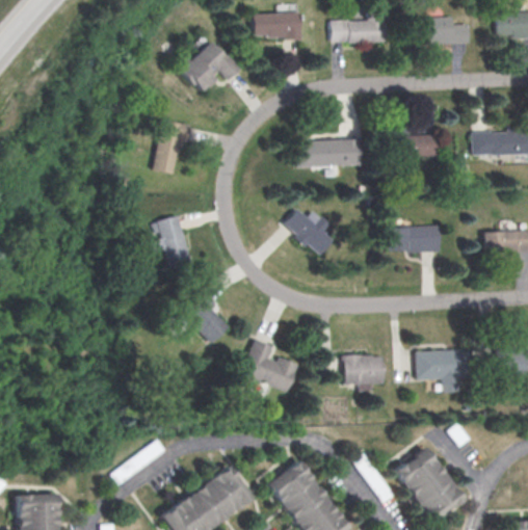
[(497,12),(527,11),(527,35),(497,35),(497,12)]
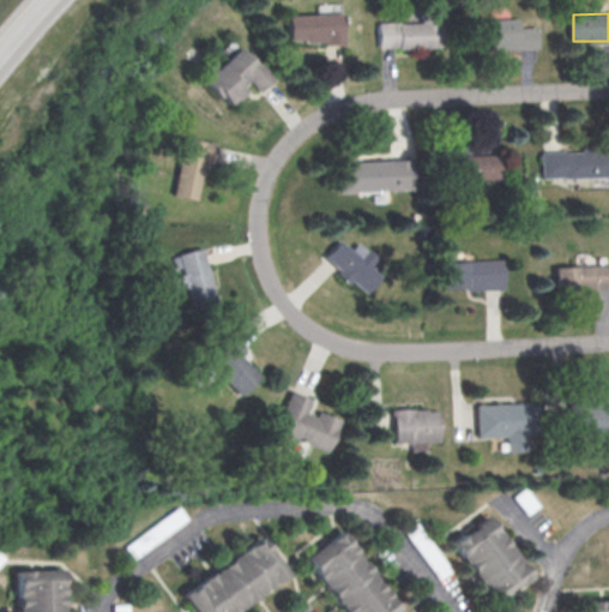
[(291,17),(348,15),(349,43),(308,45),(307,40),(293,40),(291,17)]
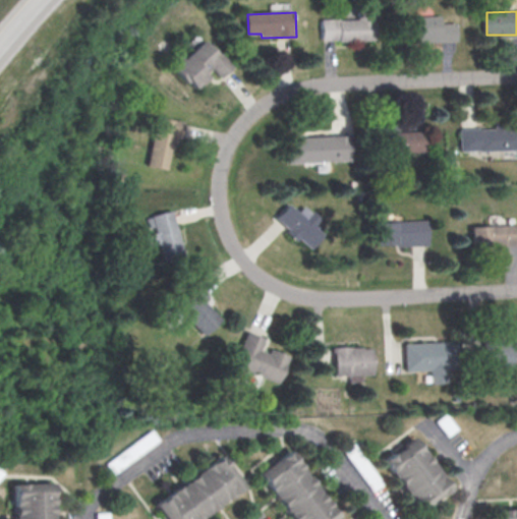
[(325,20),(361,20),(360,12),(377,12),(378,40),(326,42),(325,20)]
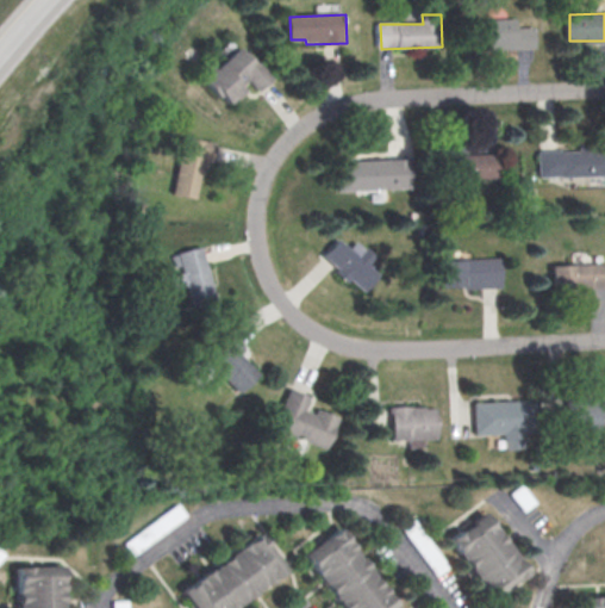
[(480,18),(521,18),(521,26),(540,28),(538,50),(505,50),(505,45),(480,44),(480,18)]
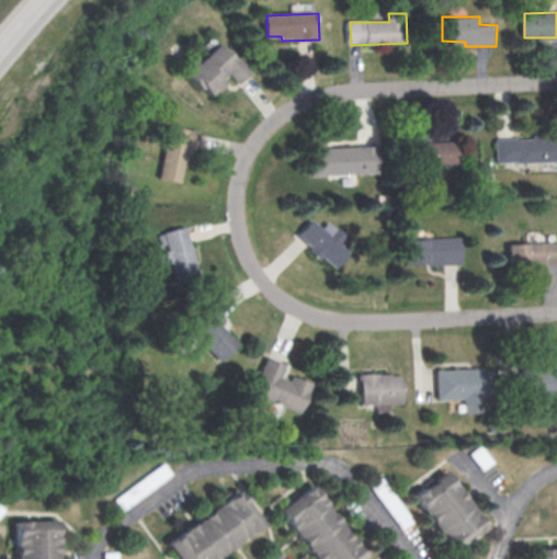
[(190,76),(225,43),(254,75),(241,87),(234,78),(214,97),(206,89),(204,91),(190,76)]
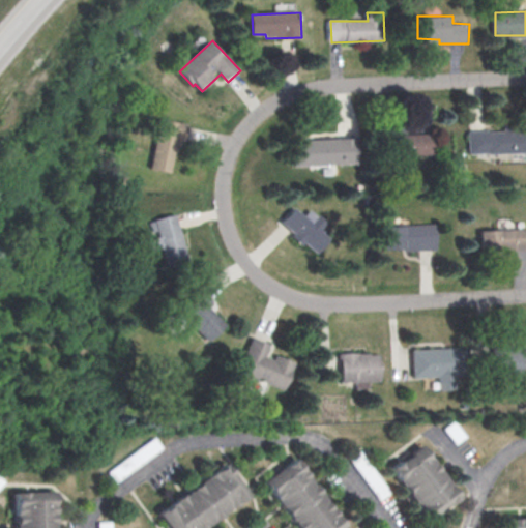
[(159,118),(191,124),(187,142),(179,140),(173,173),(152,169),(159,135),(156,134),(159,118)]
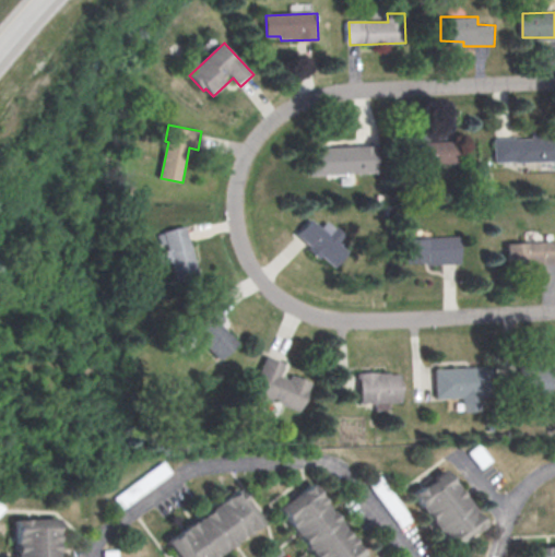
[(497,138),(554,137),(554,163),(497,164),(497,138)]
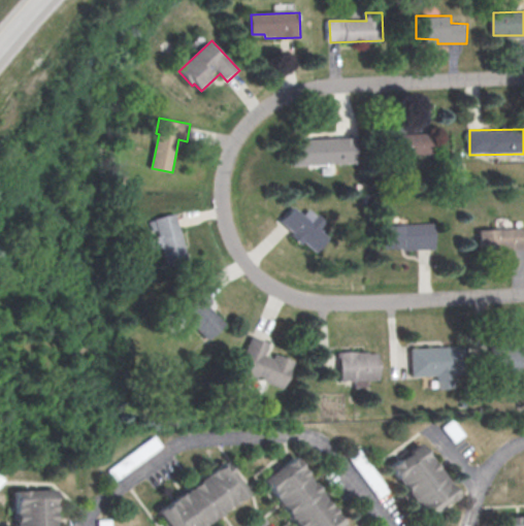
[(390,136),(433,133),(434,151),(391,154),(390,136)]
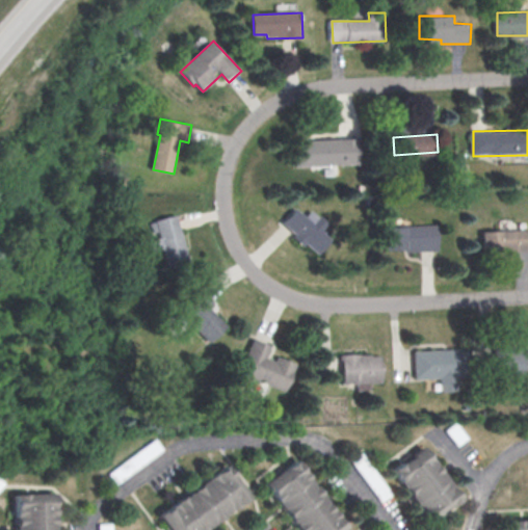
[(298,139),(360,137),(361,164),(298,166),(298,139)]
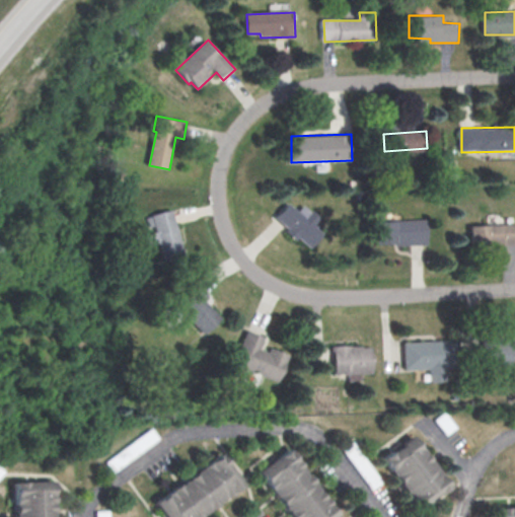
[(277,217),(289,203),(299,211),(305,204),(322,218),(315,226),(324,233),(312,248),(301,238),(298,241),(287,232),(290,229),(277,217)]
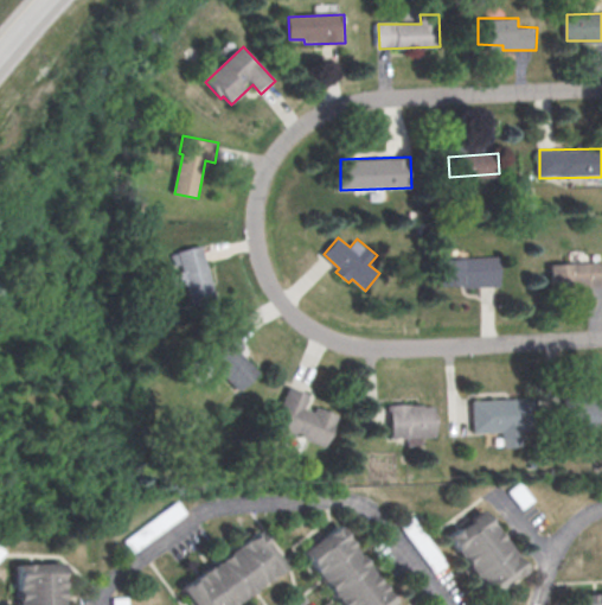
[(174,255),(205,246),(221,298),(196,306),(184,267),(178,269),(174,255)]
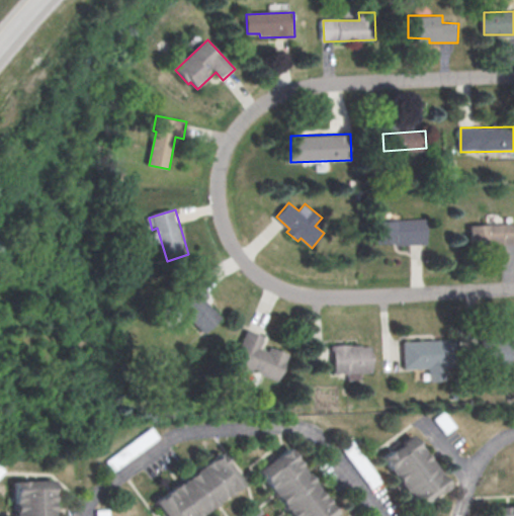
[(380,221),(428,220),(428,242),(381,244),(380,221)]
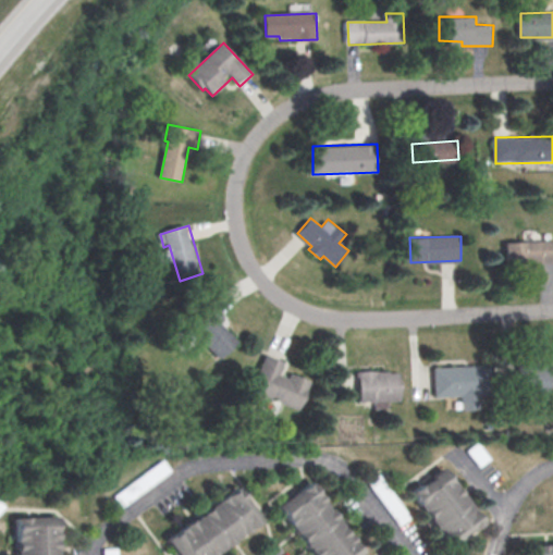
[(505,243),(552,241),(552,262),(505,263),(505,243)]
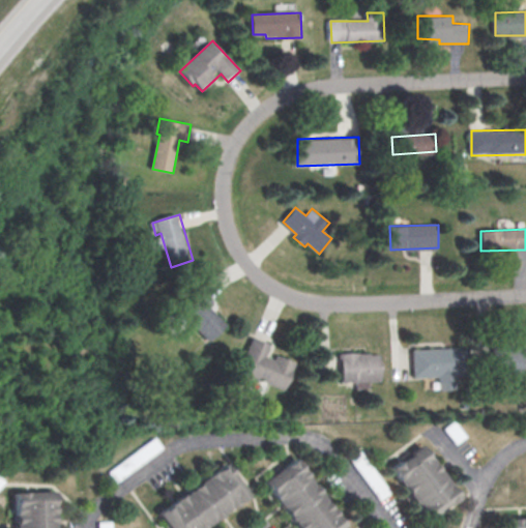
[(181,311),(204,290),(216,303),(212,306),(229,325),(210,343),(181,311)]
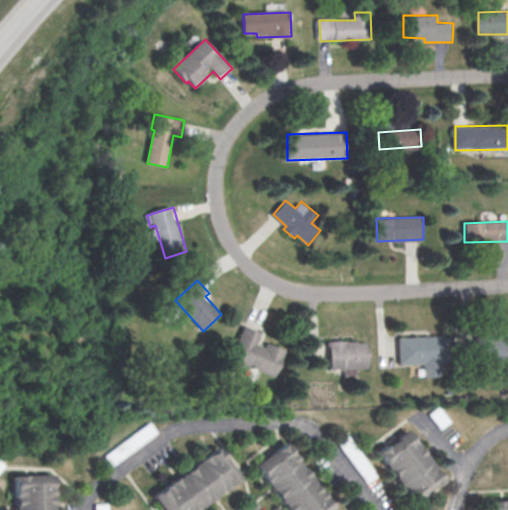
[(276,377),(232,360),(246,325),(262,331),(257,344),(266,348),(268,343),(287,350),(276,377)]
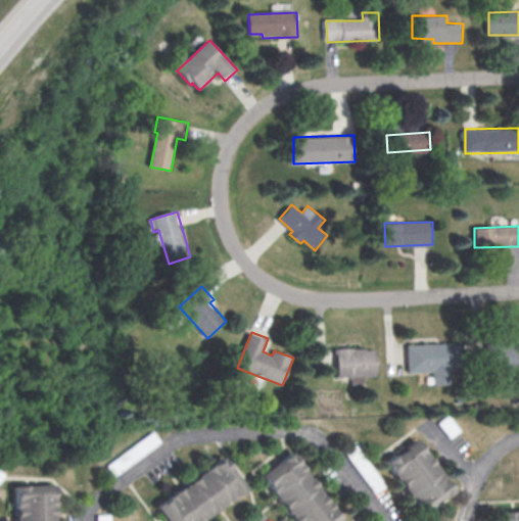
[(488,340),(507,340),(507,344),(518,343),(518,368),(488,369),(488,340)]
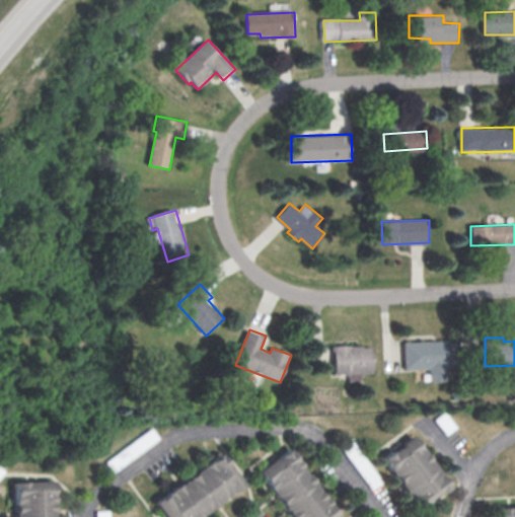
[(406,343),(458,341),(459,368),(449,368),(449,382),(431,382),(431,369),(407,370),(406,343)]
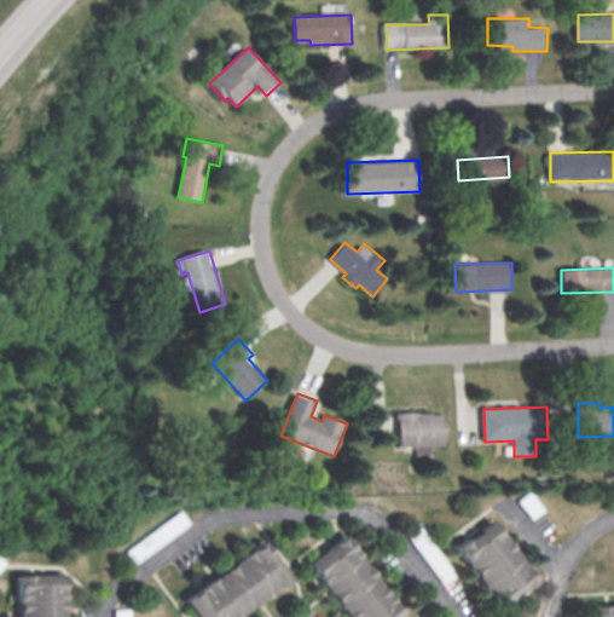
[(395,413),(435,411),(435,415),(446,415),(446,444),(418,444),(418,453),(397,453),(395,413)]
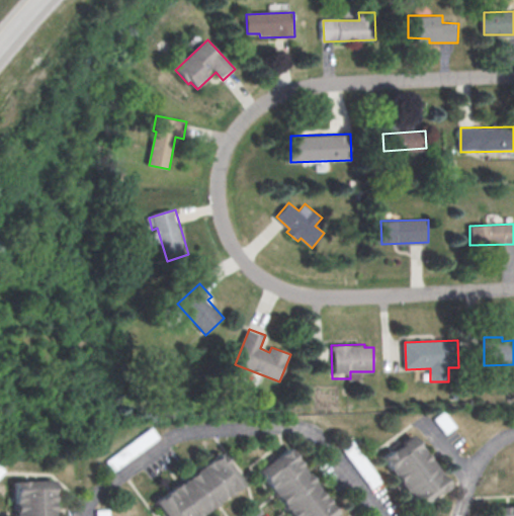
[(458,427),(446,413),(436,421),(448,435),(458,427)]
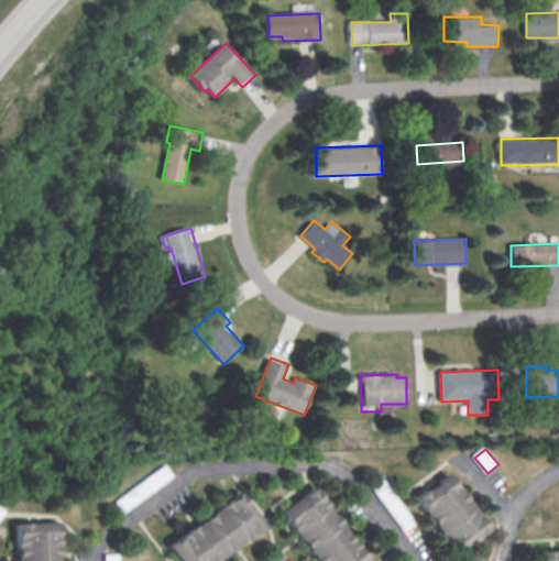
[(175,480),(168,469),(116,501),(120,506),(122,505),(125,510),(175,480)]
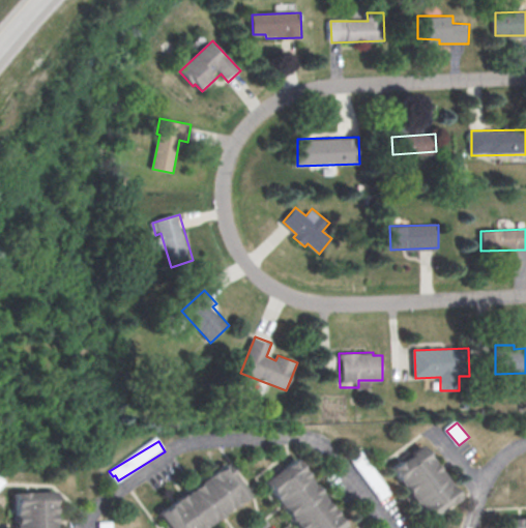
[(393,467),(425,444),(461,495),(430,518),(393,467)]
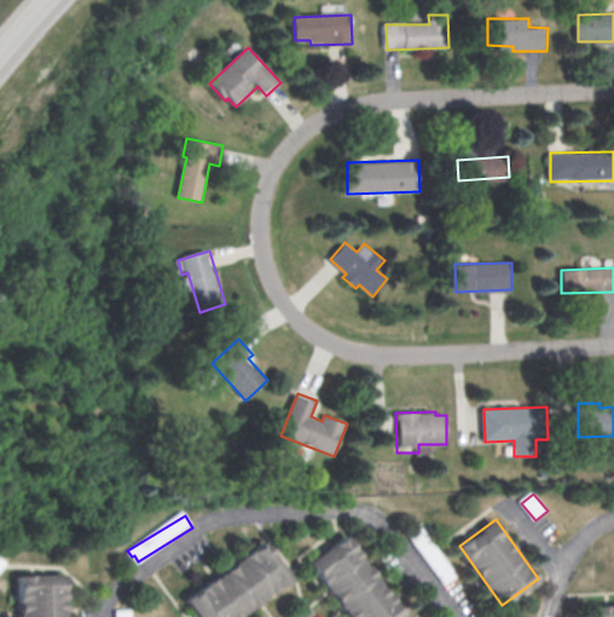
[(457,578),(427,534),(415,542),(445,587),(457,578)]
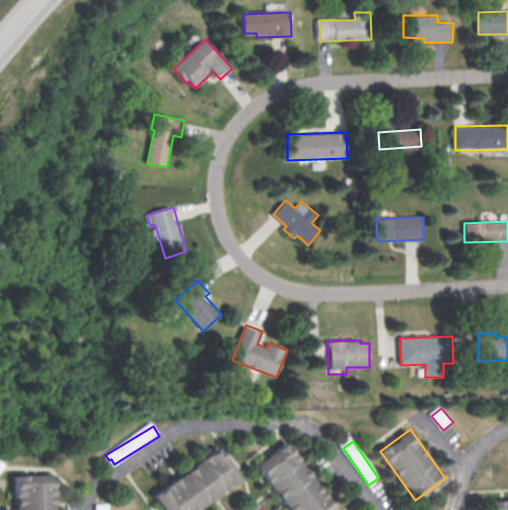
[(290,509),(258,466),(289,443),(337,507),(334,509),(290,509)]
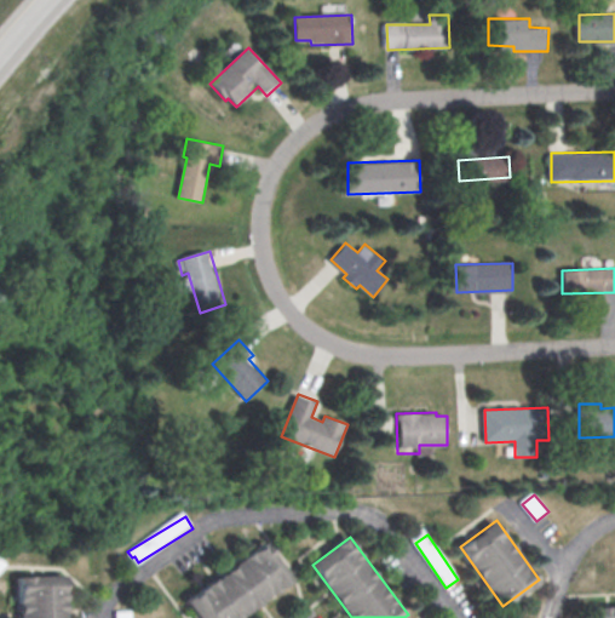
[(197,617),(187,602),(264,543),(292,581),(242,617),(197,617)]
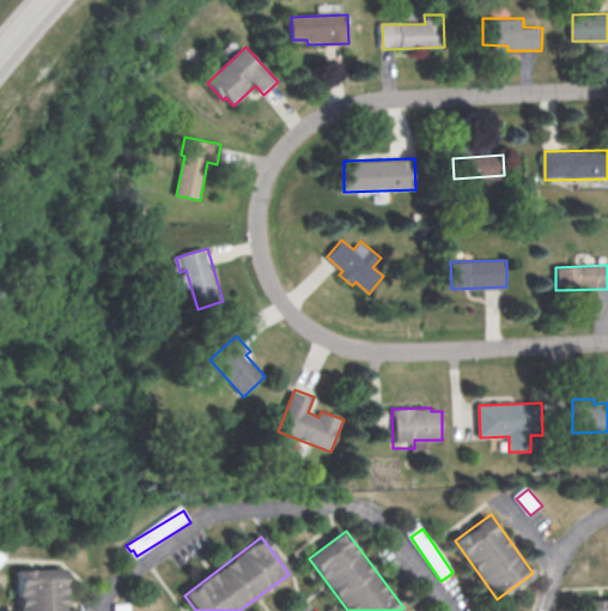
[(18,610),(17,569),(67,567),(68,610),(18,610)]
